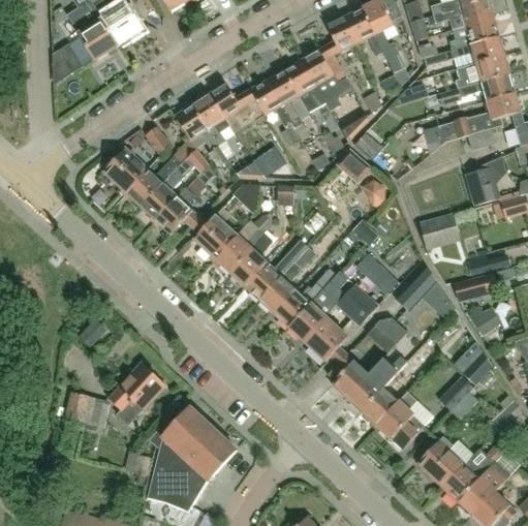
[(96,58),(119,43),(92,0),(90,0),(74,0),(80,6),(69,13),(80,30),(79,31),(96,58)]
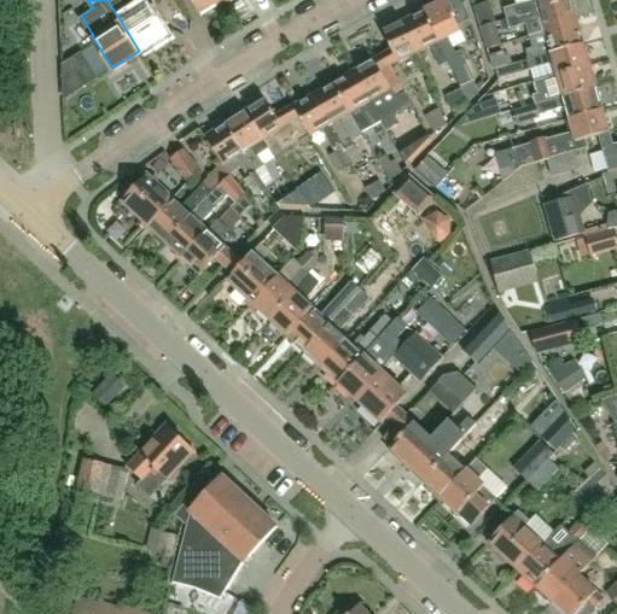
[(108,0),(139,51),(168,33),(147,0),(129,11),(122,0),(108,0)]
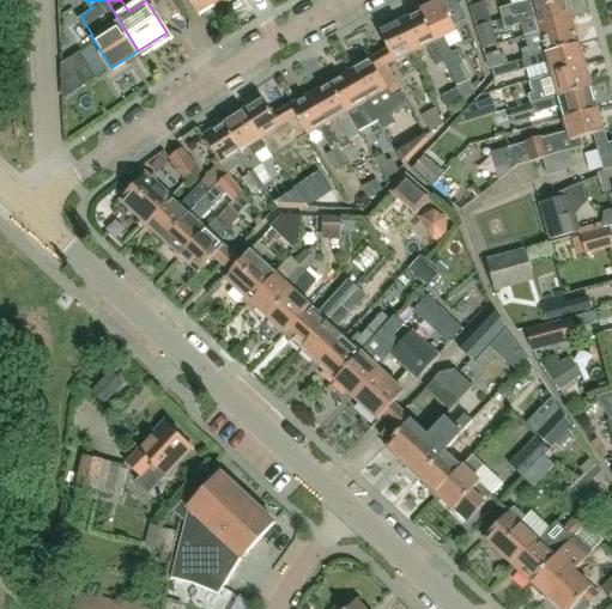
[(192,0),(199,11),(216,0),(192,0)]
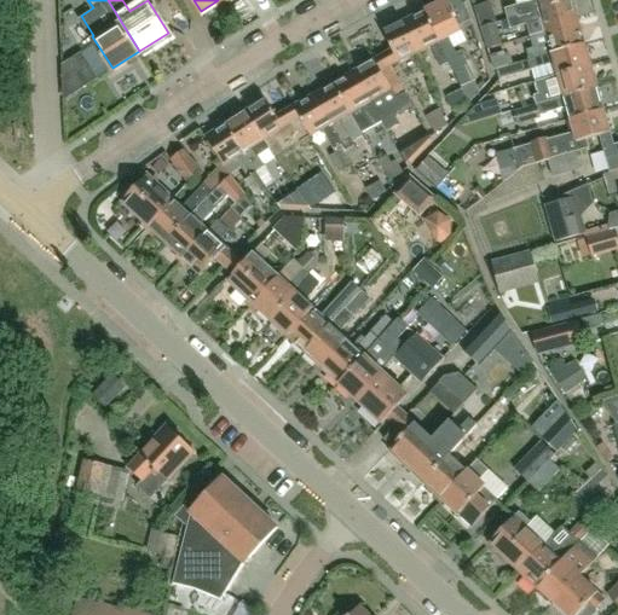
[(439,0),(423,9),(449,61),(460,83),(473,77),(461,52),(456,54),(448,34),(461,28),(457,23),(471,17),(462,0),(439,0)]
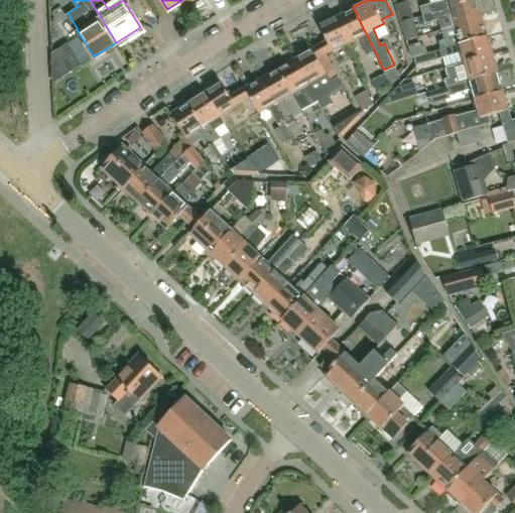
[(435,0),(419,5),(421,14),(469,0),(435,0)]
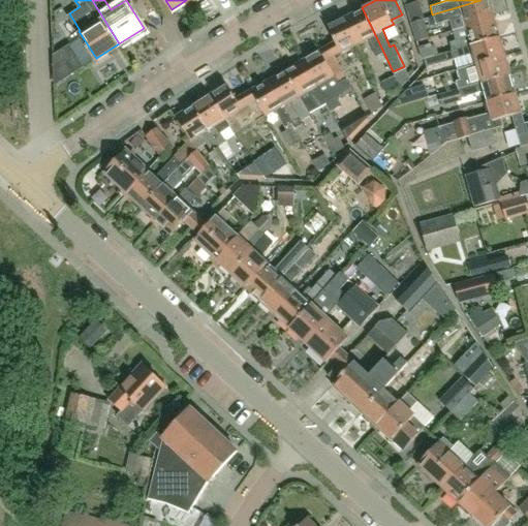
[(480,0),(432,14),(435,23),(463,14),(466,24),(494,17),(489,0),(480,0)]
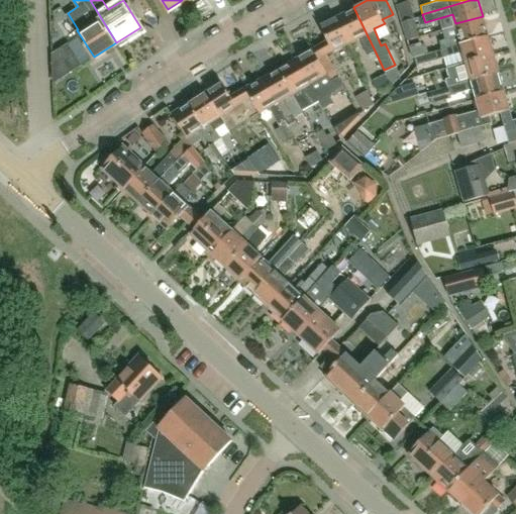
[(409,3),(396,7),(400,19),(413,15),(409,3)]
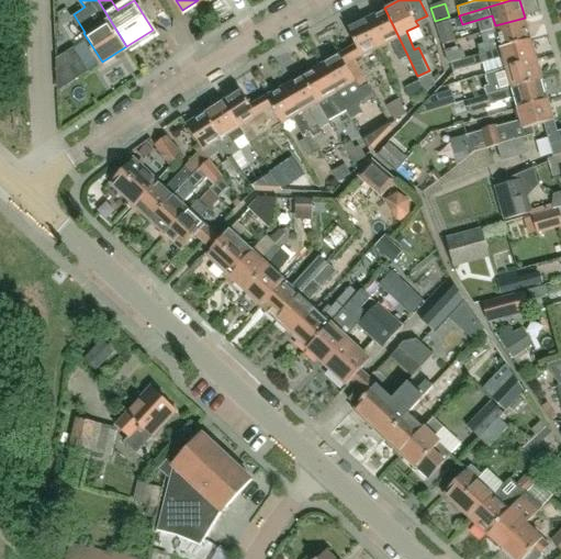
[(407,55),(384,8),(366,17),(379,45),(390,40),(400,59),(407,55)]
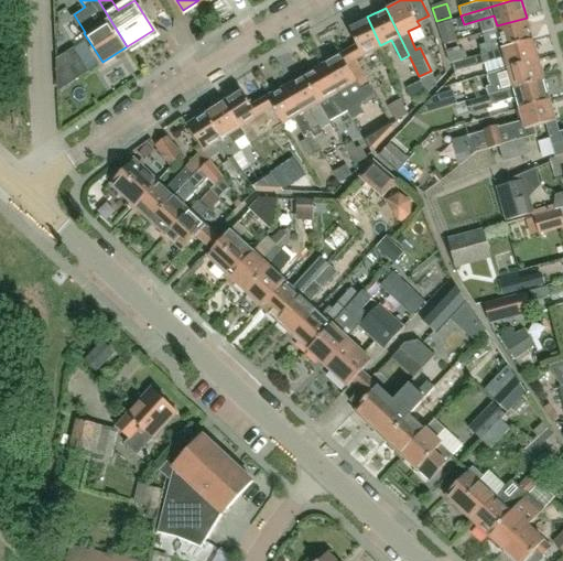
[(380,45),(367,17),(348,27),(357,42),(340,52),(356,79),(355,79),(359,87),(369,82),(356,57),(359,55),(380,45)]
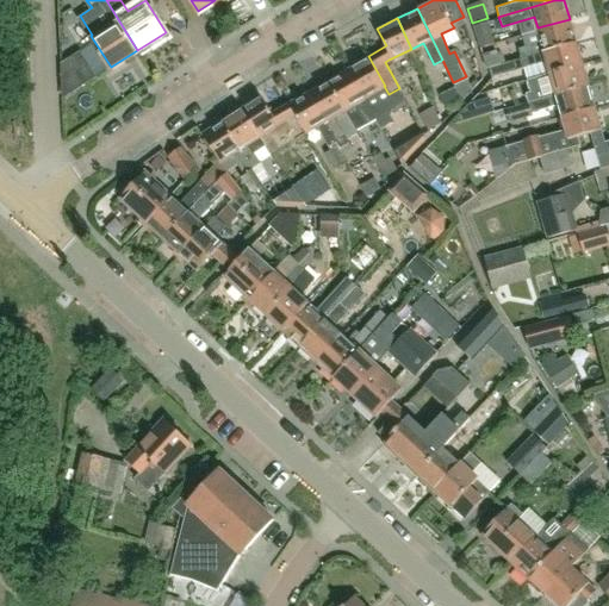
[(489,19),(473,24),(479,47),(495,42),(489,19)]
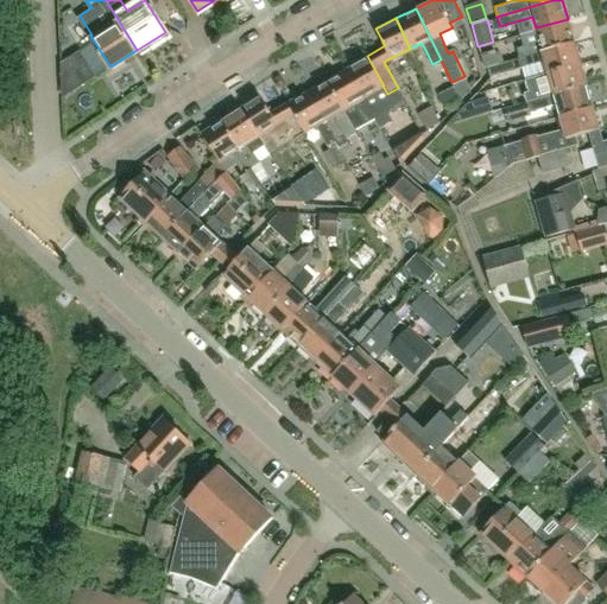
[(568,19),(536,27),(518,32),(522,45),(514,46),(518,56),(574,40),(568,19)]
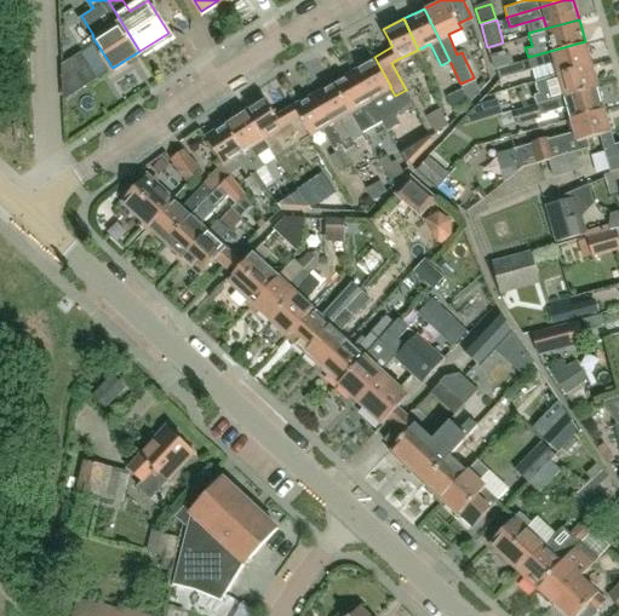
[(506,63),(496,67),(499,76),(555,61),(559,73),(591,64),(585,41),(528,57),(506,63)]
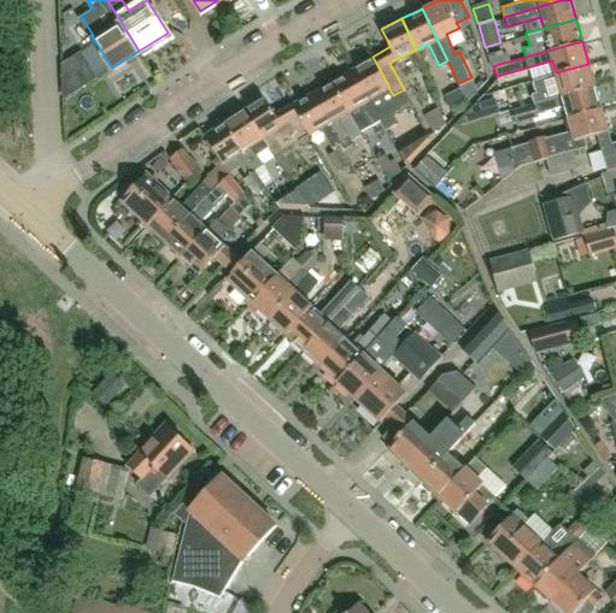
[(493,66),(504,63),(500,48),(487,52),(491,66),(493,66)]
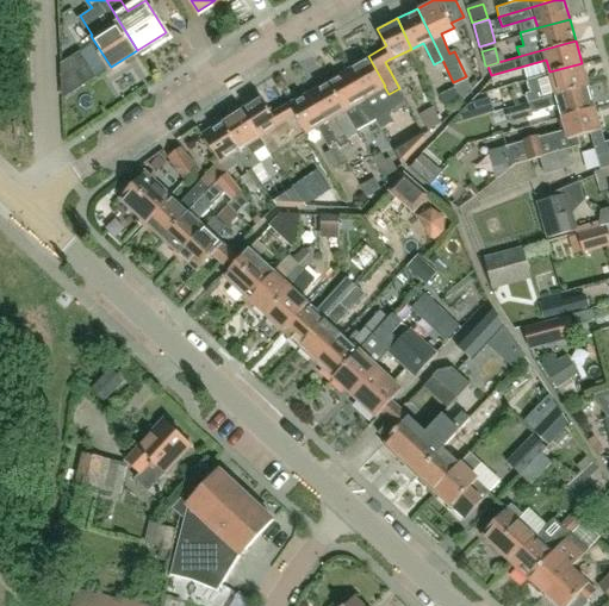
[(61,62),(61,77),(86,61),(79,50),(61,62)]
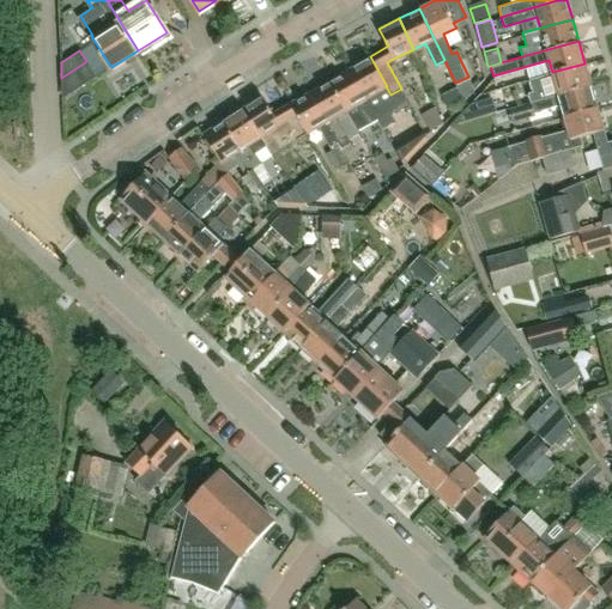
[(370,56),(349,68),(377,117),(382,126),(391,121),(375,92),(386,86),(387,86),(370,56)]
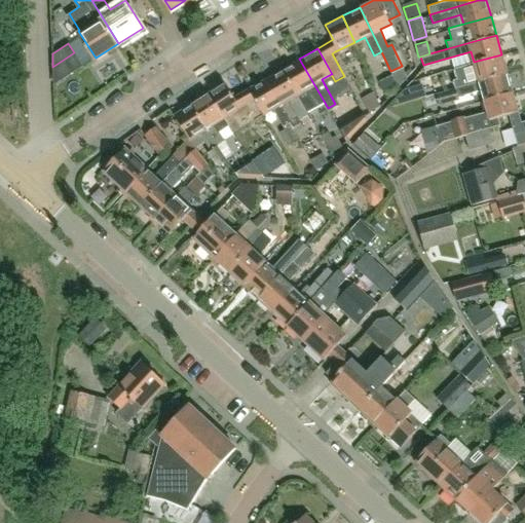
[(507,72),(501,54),(474,62),(454,68),(457,77),(453,78),(455,86),(507,72)]
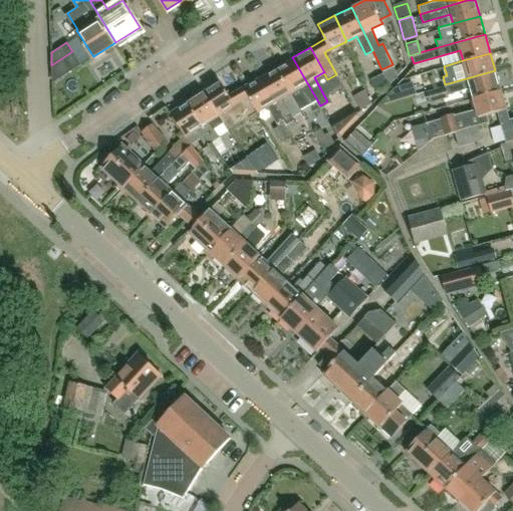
[(292,57),(276,66),(298,105),(299,107),(316,98),(292,57)]
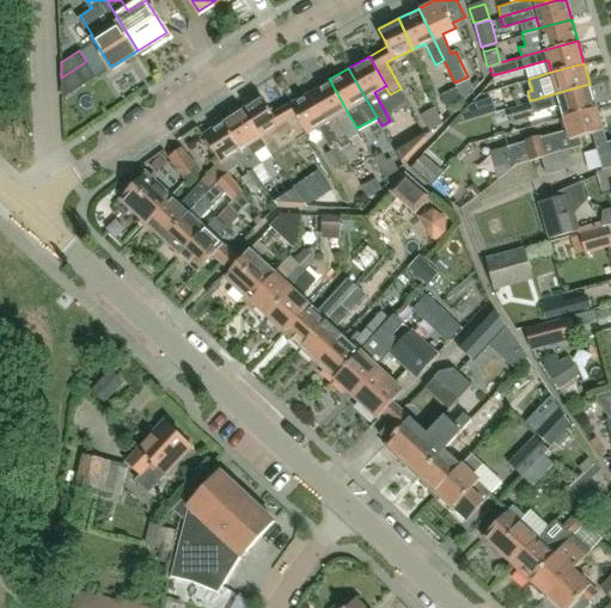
[(329,79),(310,90),(341,146),(349,141),(344,133),(355,126),(329,79)]
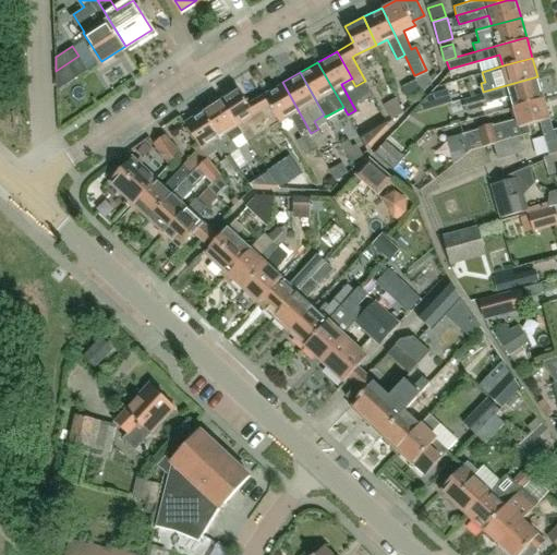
[(543,96),(537,76),(483,92),(485,99),(510,92),(513,105),(543,96)]
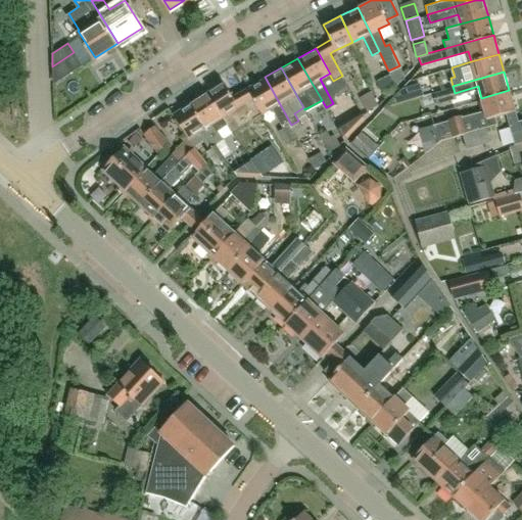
[(390,74),(377,81),(382,91),(395,85),(390,74)]
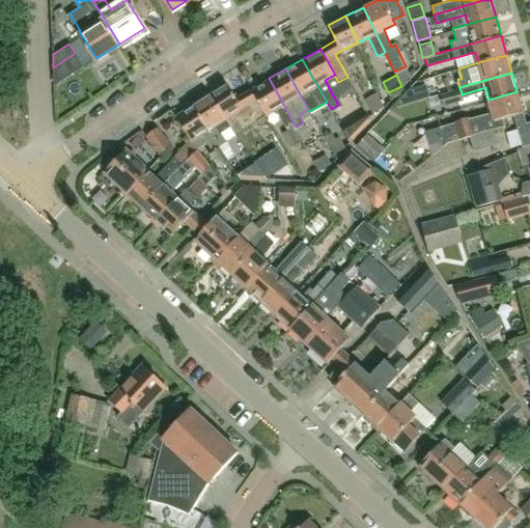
[(296,127),(269,78),(251,88),(266,113),(274,108),(286,129),(281,132),(289,145),(302,139),(295,127),(296,127)]
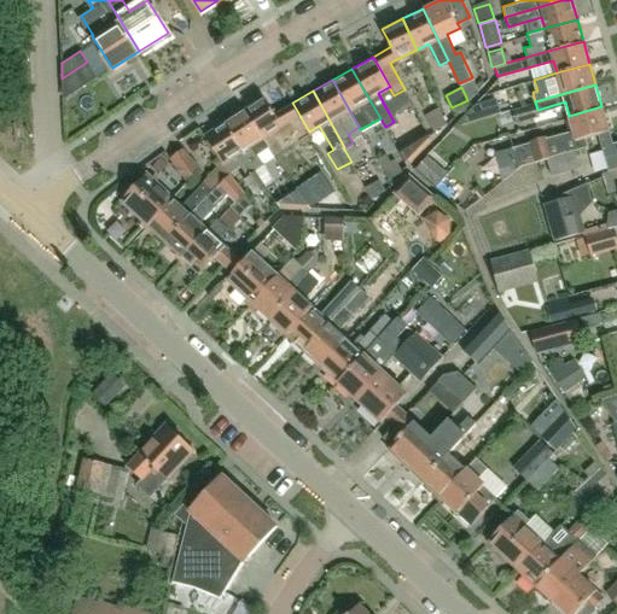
[(265,95),(244,109),(262,136),(289,121),(298,139),(309,132),(292,103),(274,112),(265,95)]
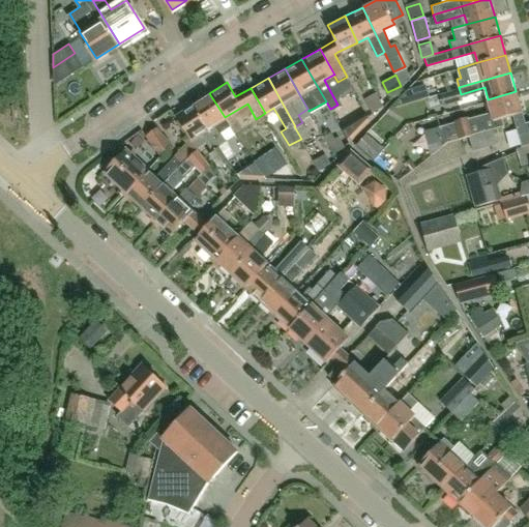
[(406,88),(389,107),(429,95),(424,83),(406,88)]
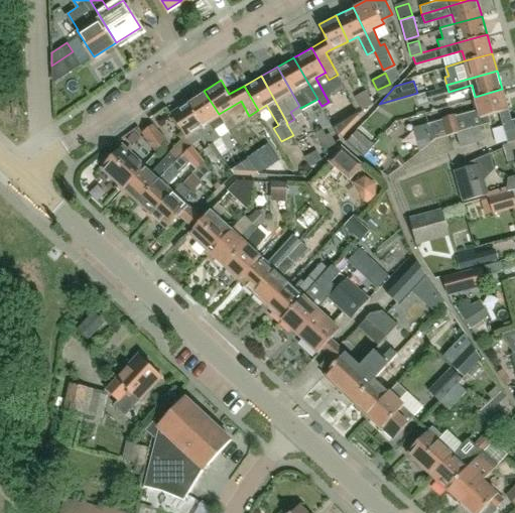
[(446,85),(426,90),(429,101),(449,96),(448,92),(446,85)]
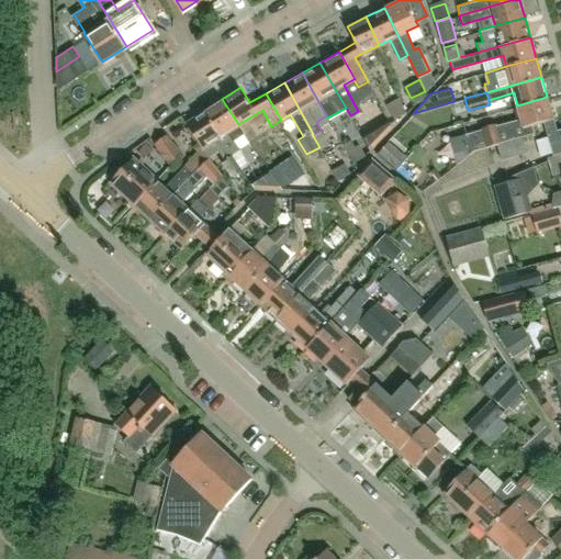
[(553,118),(547,97),(517,105),(522,118),(496,124),(495,123),(480,126),(481,127),(463,133),(470,153),(473,148),(495,143),(496,143),(522,136),(522,135),(535,132),(531,123),(543,120),(553,118)]
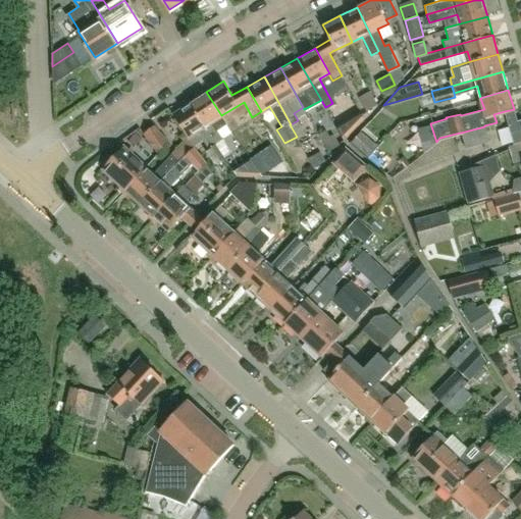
[(206,92),(190,103),(215,143),(222,140),(217,130),(226,123),(221,115),(206,92)]
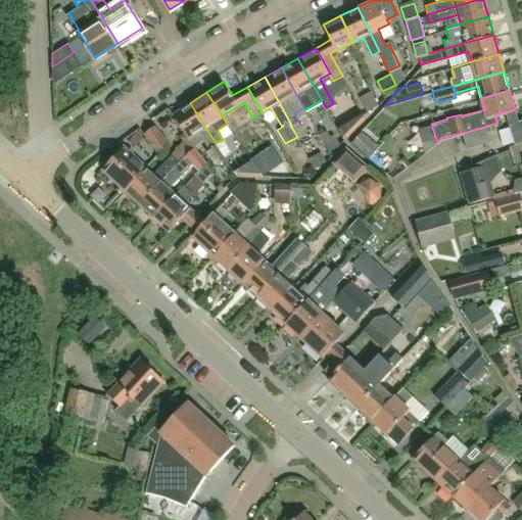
[(370,92),(359,98),(365,109),(376,103),(370,92)]
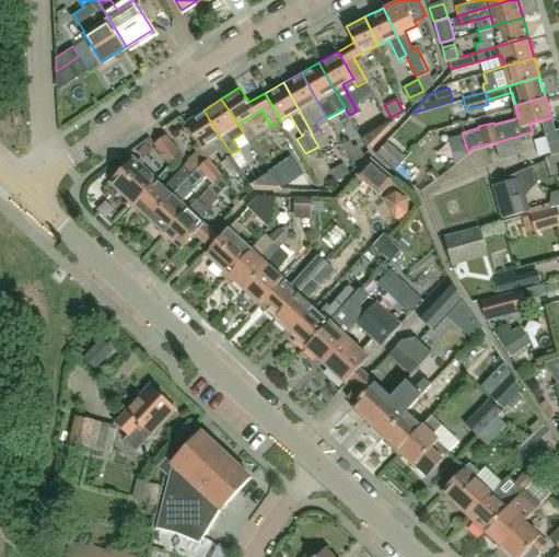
[(231,153),(204,111),(187,122),(200,144),(207,155),(218,149),(222,158),(219,160),(230,176),(235,172),(236,173),(241,170),(231,153)]
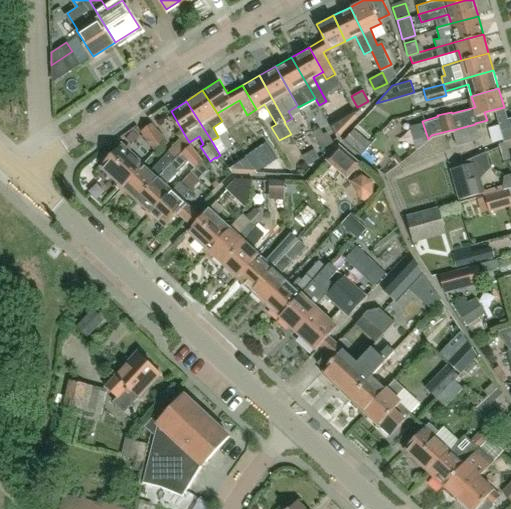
[(353,107),(329,123),(334,134),(337,137),(358,116),(353,107)]
